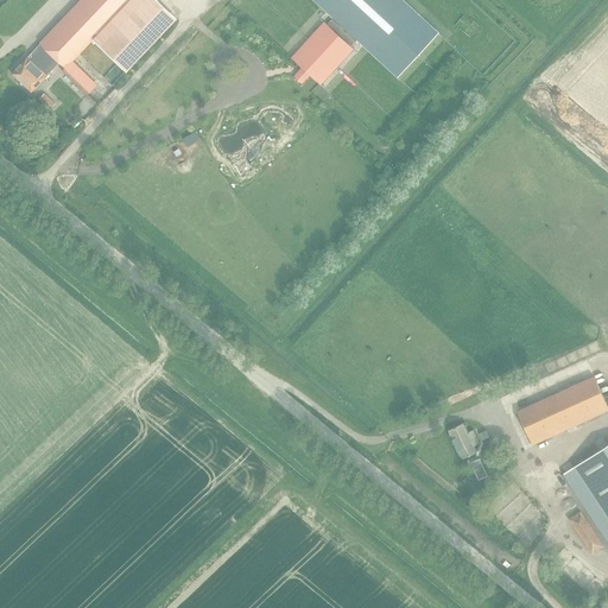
[(83,0),(42,45),(35,51),(43,59),(38,63),(49,74),(59,63),(67,69),(64,71),(89,95),(96,87),(71,64),(95,39),(128,71),(177,20),(156,0),(83,0)]
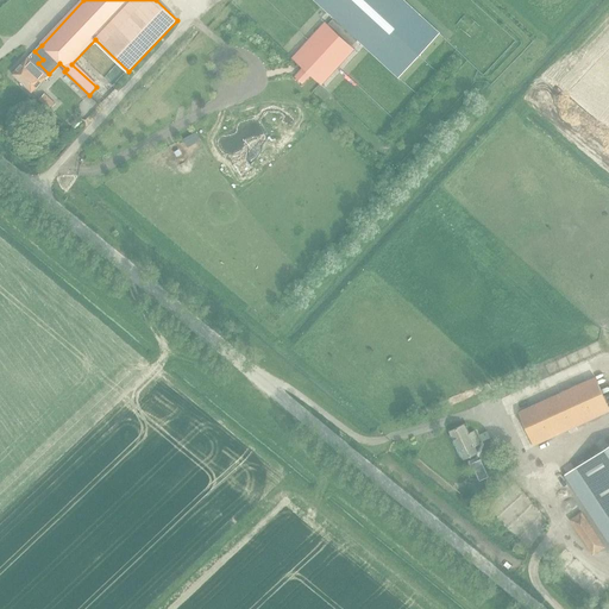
[(405,0),(312,0),(332,18),(357,41),(399,80),(440,33),(405,0)]
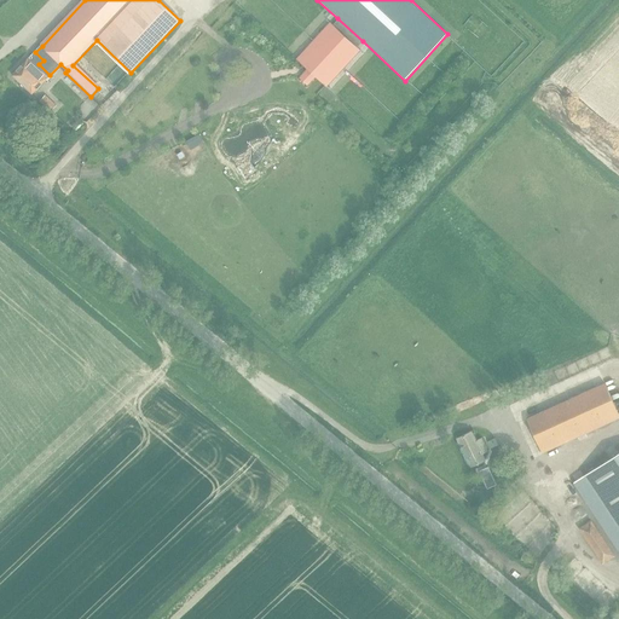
[(299,77),(307,85),(316,76),(327,87),(360,50),(329,22),(295,58),(307,69),(299,77)]
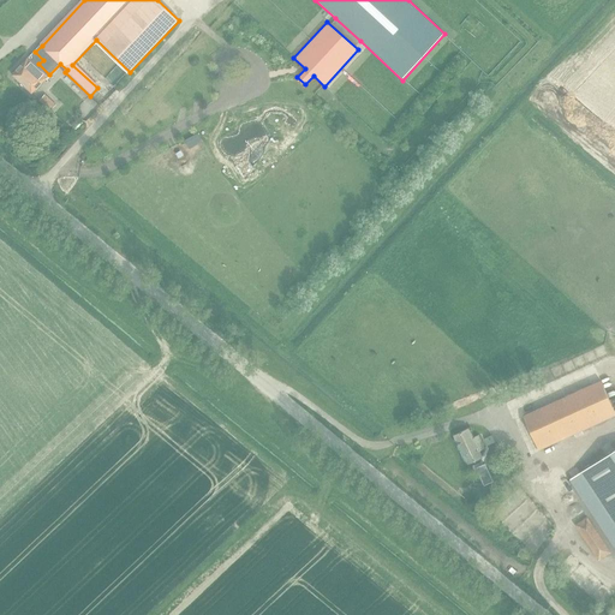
[(35,52),(13,76),(33,94),(49,75),(39,64),(43,60),(35,52)]
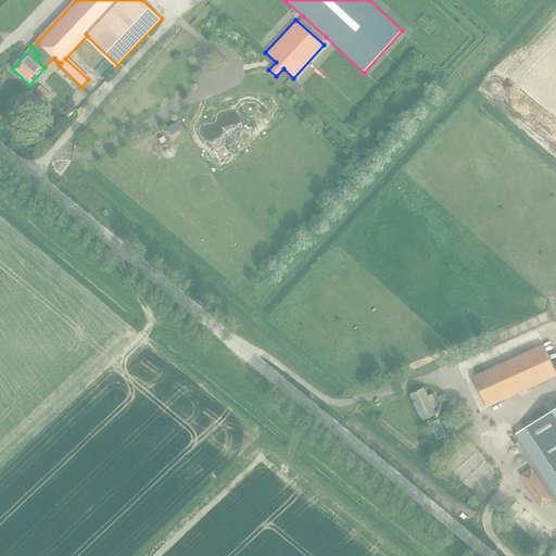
[(51,95),(40,85),(35,91),(46,100),(51,95)]
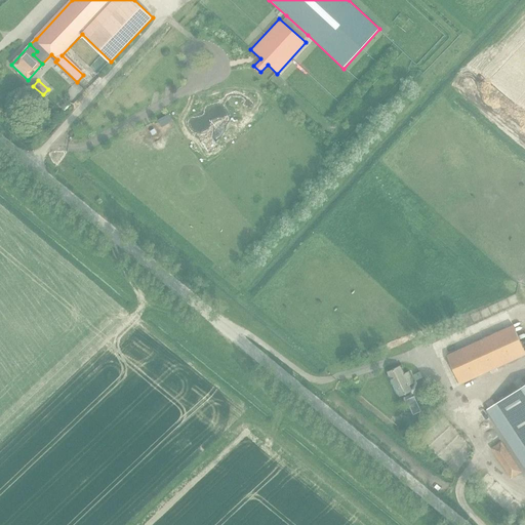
[(73,85),(82,93),(85,90),(76,82),(73,85)]
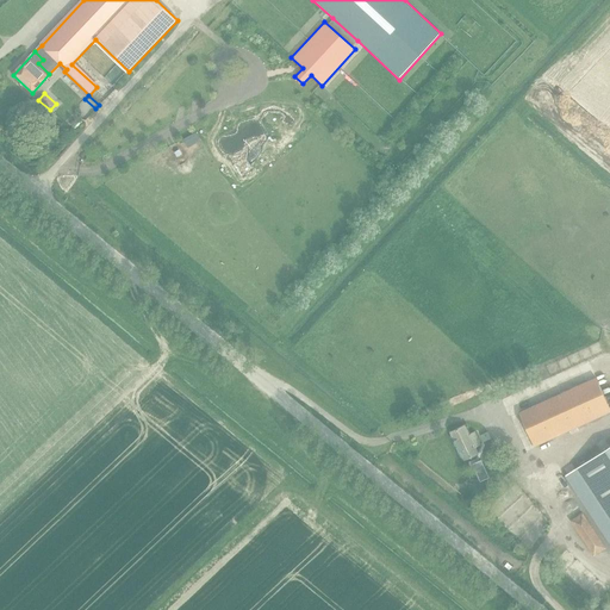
[(186,148),(197,143),(192,135),(181,139),(186,148)]
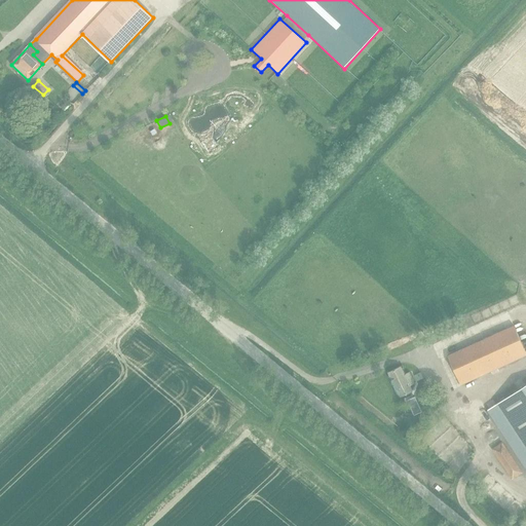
[(525,352),(514,326),(447,355),(460,384),(525,354),(525,352)]
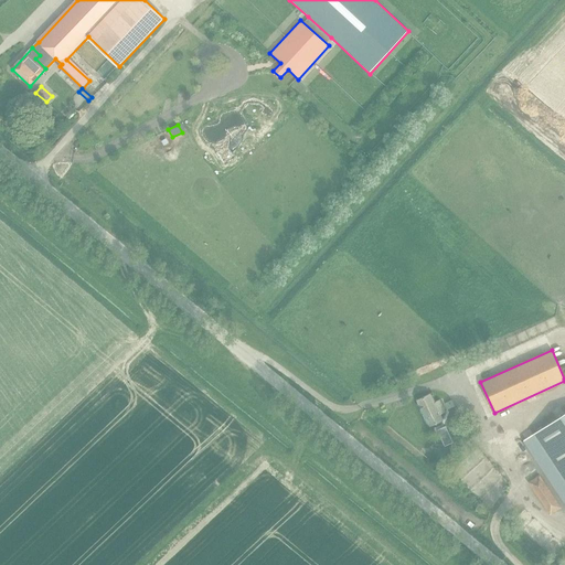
[(430,393),(416,400),(429,426),(443,419),(440,414),(445,412),(439,400),(434,402),(430,393)]
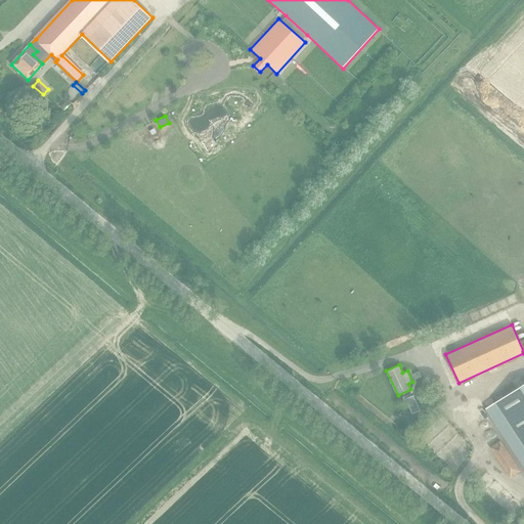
[(523,382),(493,402),(523,448),(523,382)]
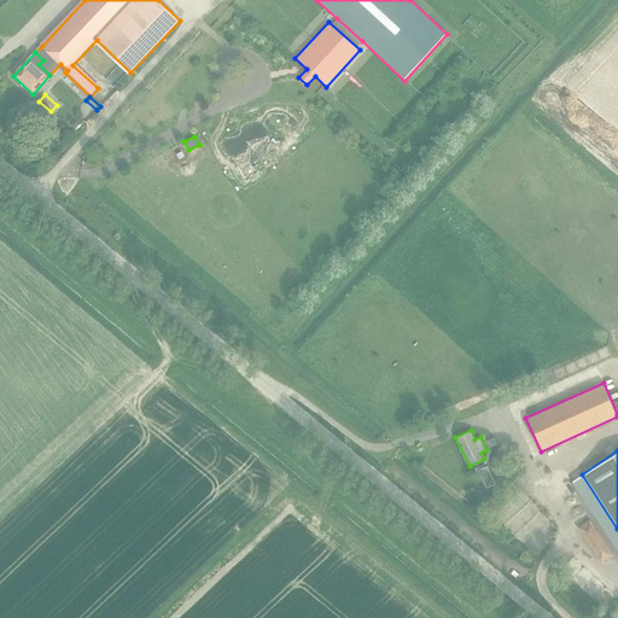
[(617,529),(582,474),(572,482),(595,516),(617,549),(617,529)]
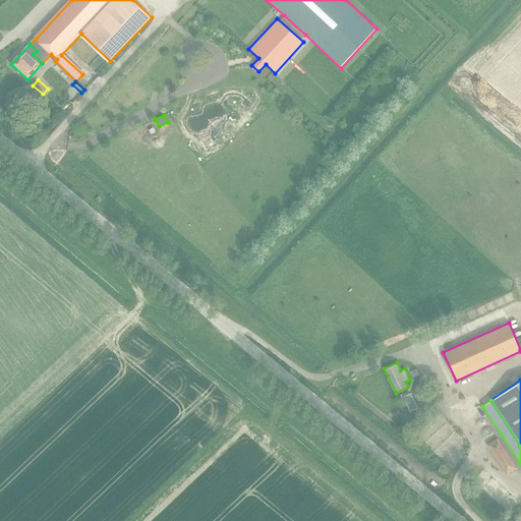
[(520,464),(520,463),(502,435),(487,445),(495,455),(506,472),(507,473),(520,464)]
